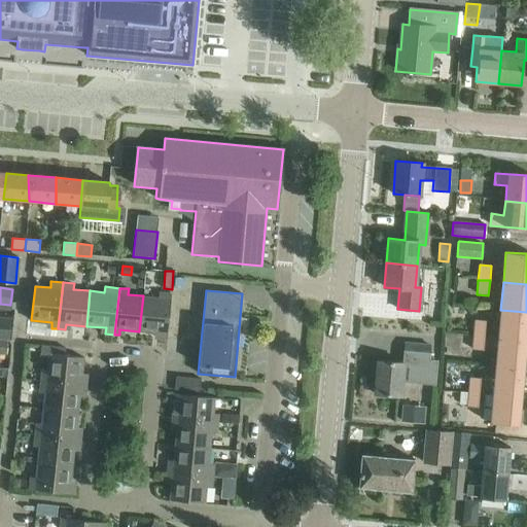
[(143,295),(139,331),(160,334),(160,339),(167,340),(171,293),(159,291),(159,297),(143,295)]
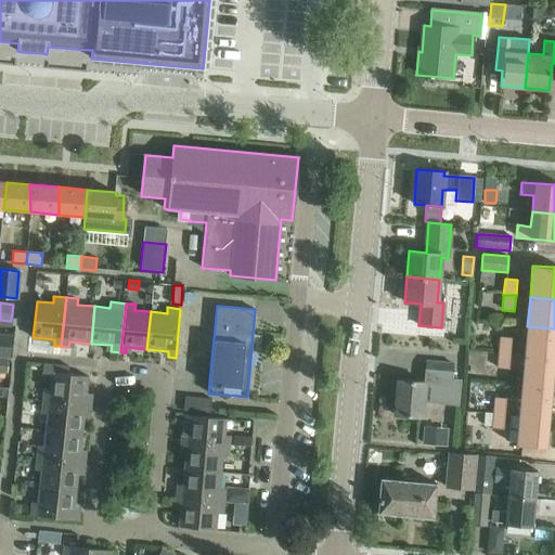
[(525,357),(553,359),(554,359),(554,343),(554,337),(554,328),(527,326),(525,357)]
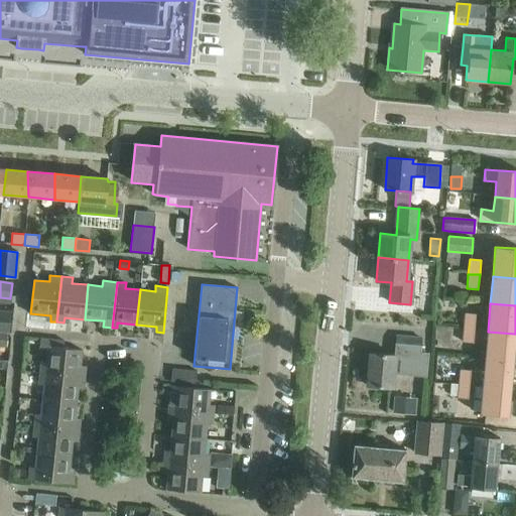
[(0,331),(10,332),(12,311),(0,310),(0,331)]
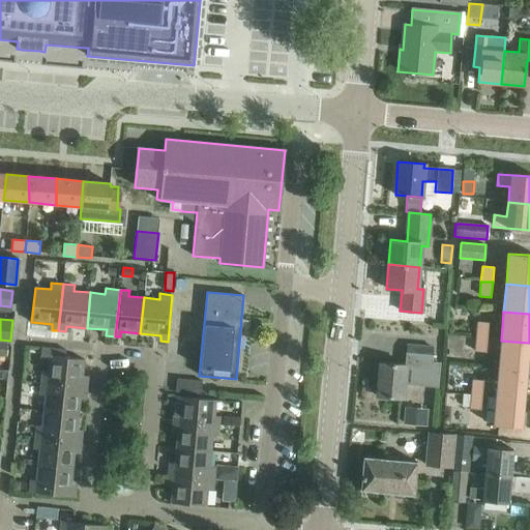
[(477,321),(475,336),(488,337),(489,322),(477,321)]
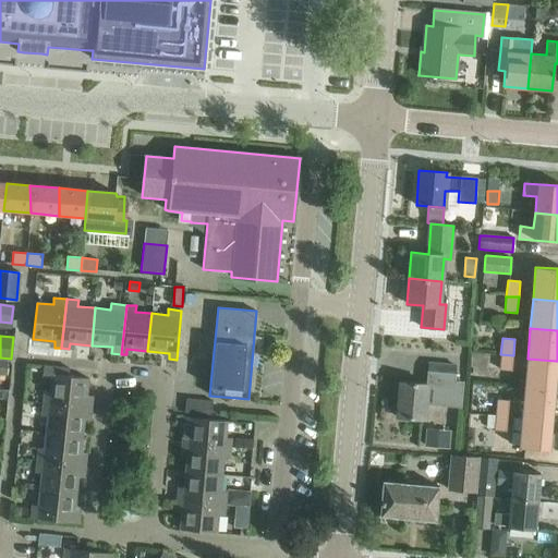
[(512,371),(513,355),(500,354),(499,370),(512,371)]
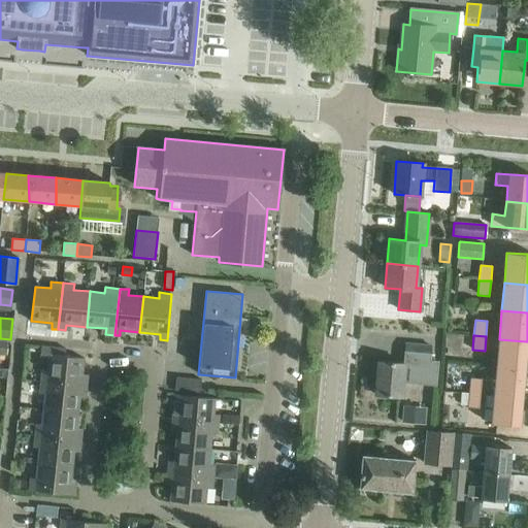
[(499,339),(496,367),(524,369),(526,370),(527,355),(525,355),(526,341),(499,339)]
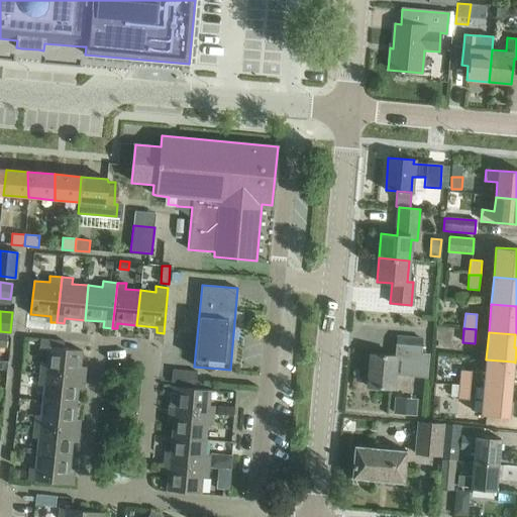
[(397,352),(396,356),(429,358),(430,353),(420,353),(422,338),(398,336),(397,352)]
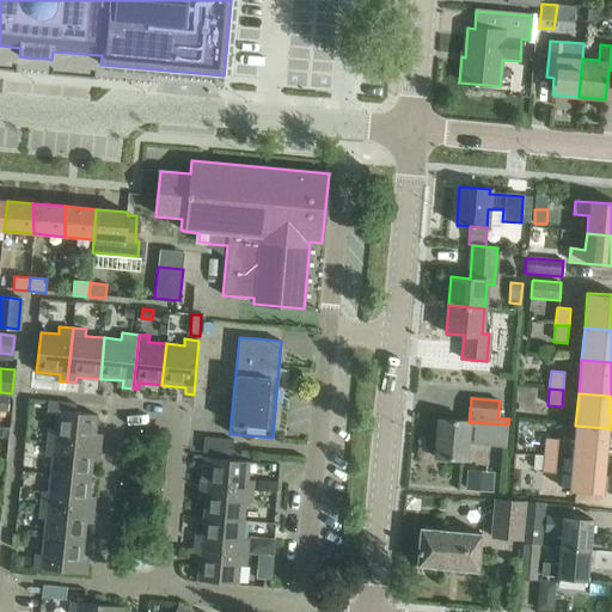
[(48,428),(47,444),(101,448),(101,440),(95,440),(97,415),(75,412),(77,404),(49,402),(48,414),(56,415),(54,429),(48,428)]
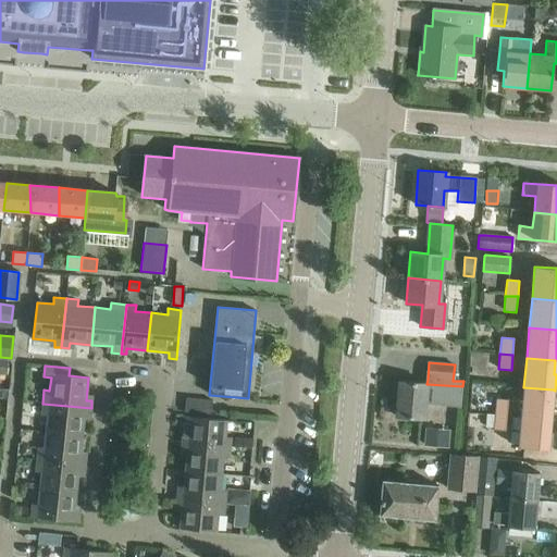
[(399,382),(397,417),(423,419),(424,404),(425,404),(461,407),(462,386),(426,384),(399,382)]
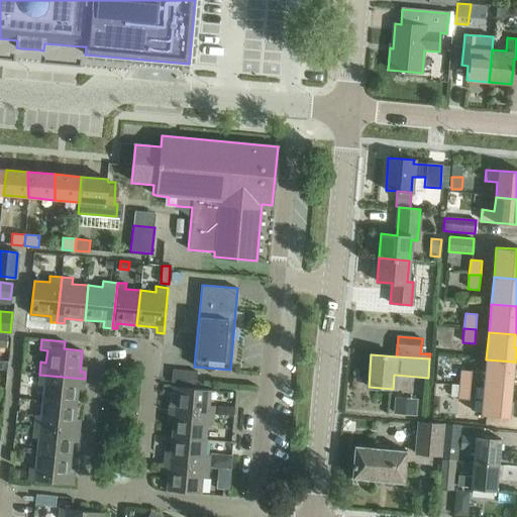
[(484,387),(510,390),(513,390),(514,376),(512,375),(513,362),(486,359),(484,387)]
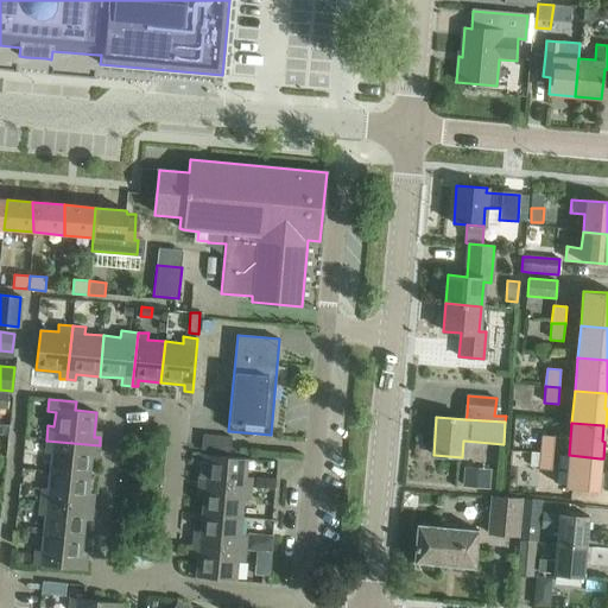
[(232,437),(203,435),(202,450),(230,453),(232,437)]
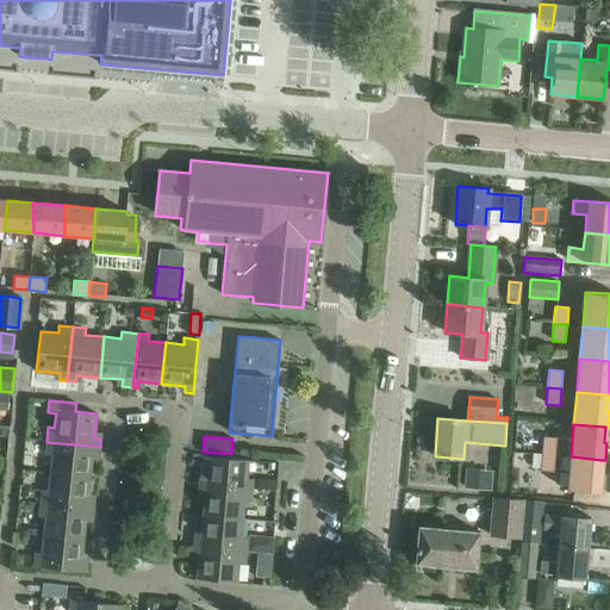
[(543,436),(541,454),(555,455),(556,437),(543,436)]
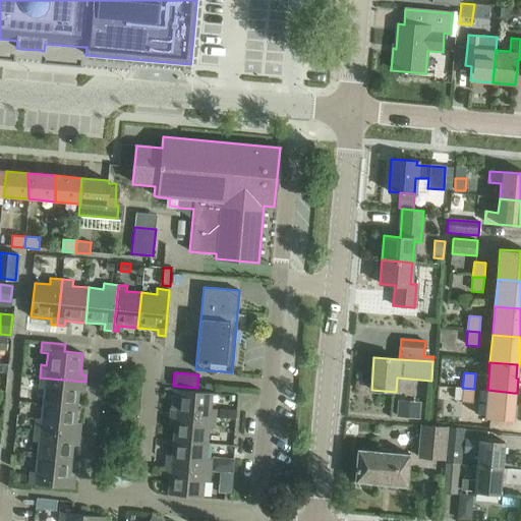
[(44,389),(42,402),(77,406),(78,387),(84,388),(85,382),(40,378),(38,388),(44,389)]
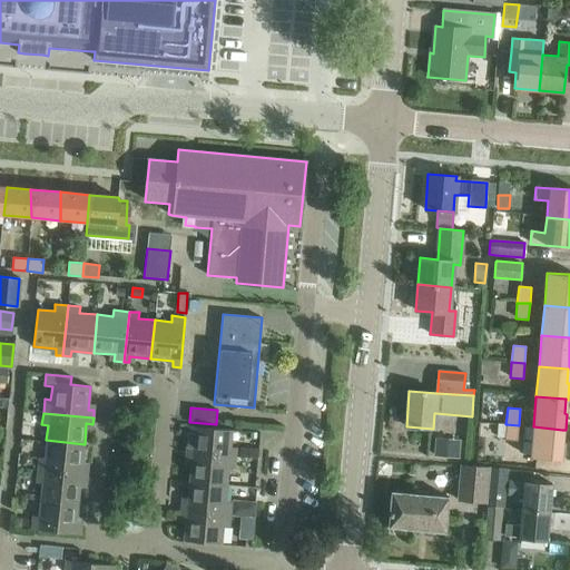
[(517,441),(519,425),(505,424),(504,440),(517,441)]
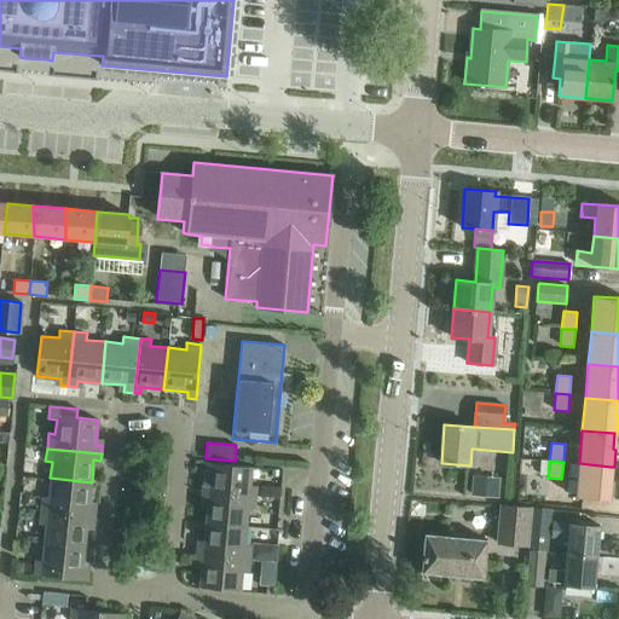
[(252,468),(204,463),(201,499),(208,499),(208,504),(248,509),(254,509),(256,486),(250,486),(252,468)]
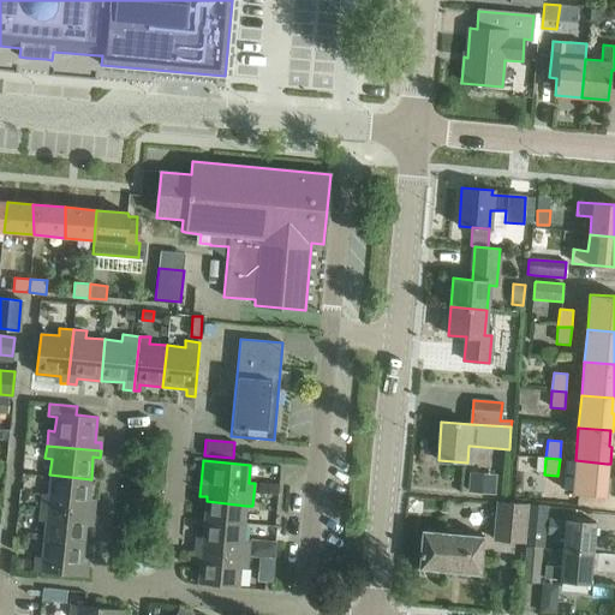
[(575,460),(573,494),(607,496),(608,479),(605,479),(607,464),(575,460)]
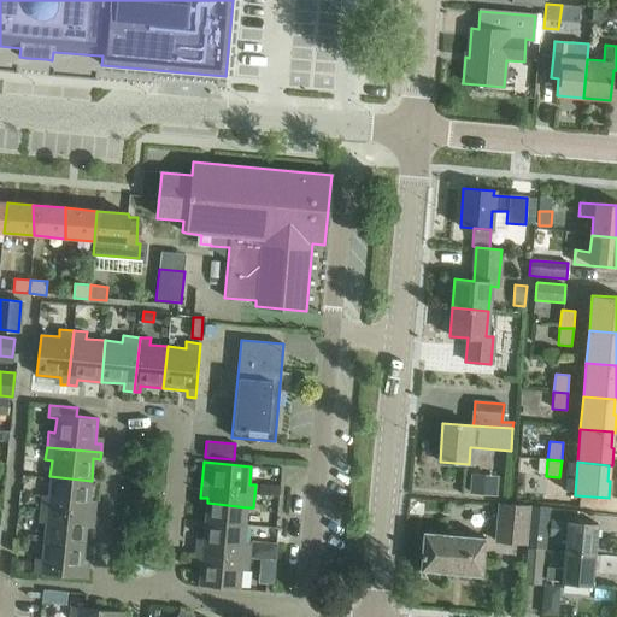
[(471,474),(470,493),(498,495),(499,476),(471,474)]
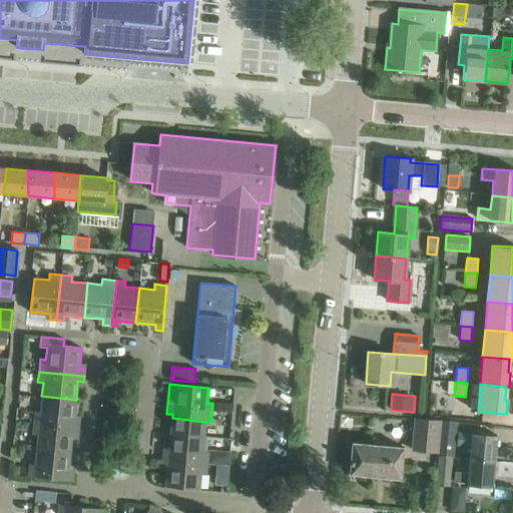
[(34,412),(33,424),(78,428),(79,421),(73,421),(76,400),(41,396),(39,412),(34,412)]
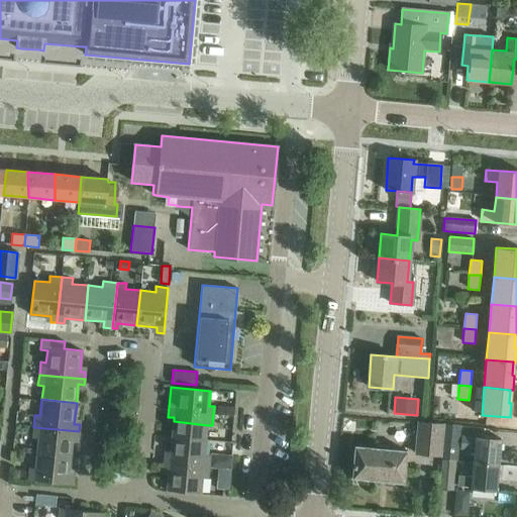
[(218,406),(218,414),(222,414),(221,425),(234,425),(235,415),(234,415),(234,407),(218,406)]
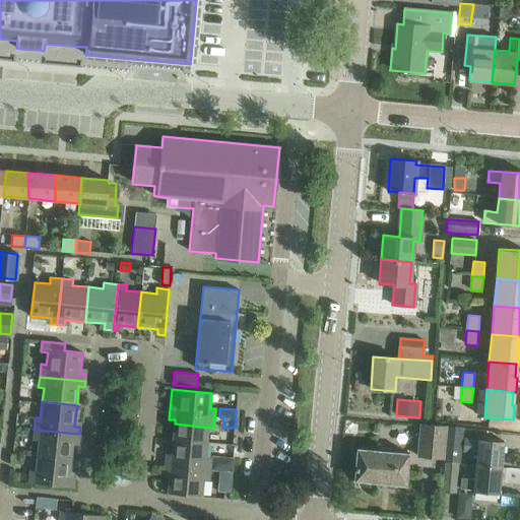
[(175,424),(171,459),(210,462),(211,458),(205,458),(208,428),(175,424)]
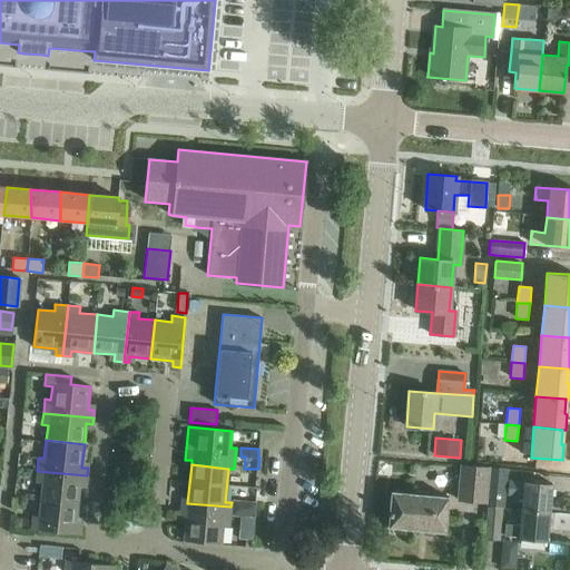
[(458,500),(485,502),(488,502),(488,508),(502,509),(504,509),(508,470),(488,468),(461,465),(458,500)]
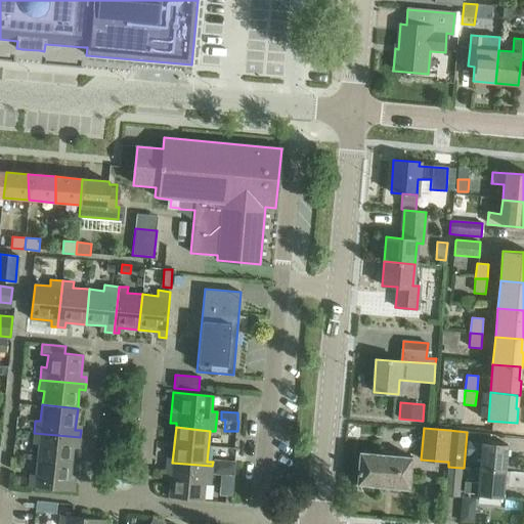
[(38,445),(37,461),(72,464),(74,443),(79,444),(80,437),(34,433),(33,444),(38,445)]
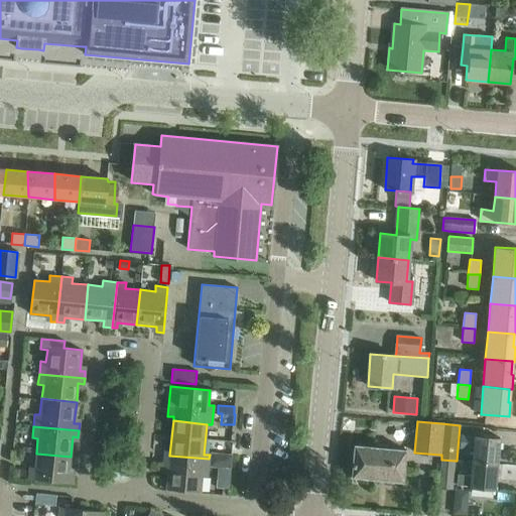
[(473,450),(472,462),(497,465),(499,438),(461,434),(460,448),(473,450)]
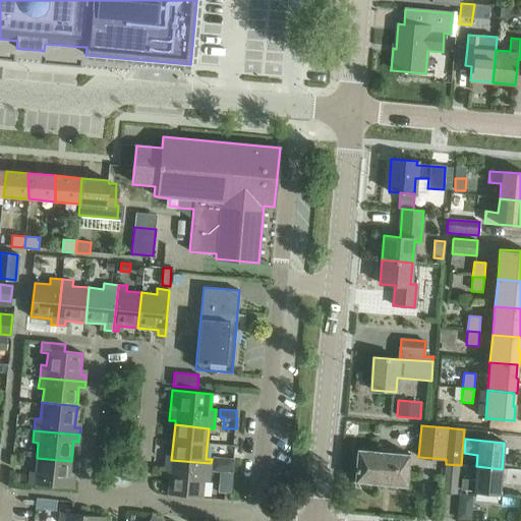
[(407,486),(409,454),(392,453),(393,450),(379,448),(379,451),(357,450),(354,481),(407,486)]
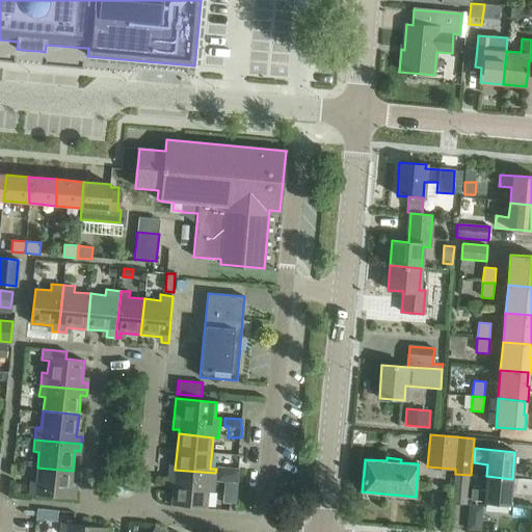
[(71,491),(73,471),(37,468),(35,482),(31,481),(29,495),(75,499),(76,491),(71,491)]
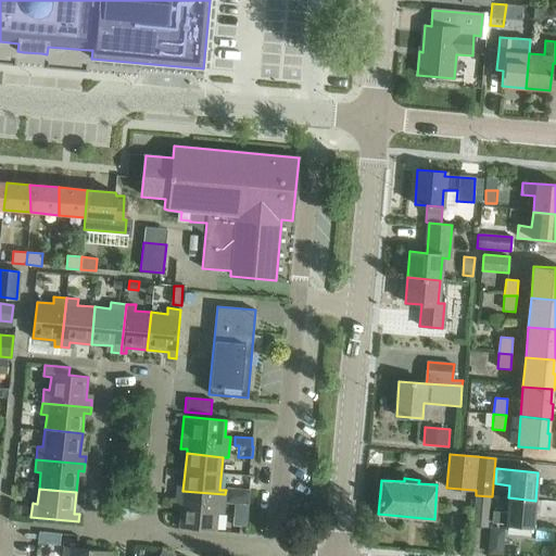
[(238,489),(237,504),(249,505),(250,505),(251,490),(238,489)]
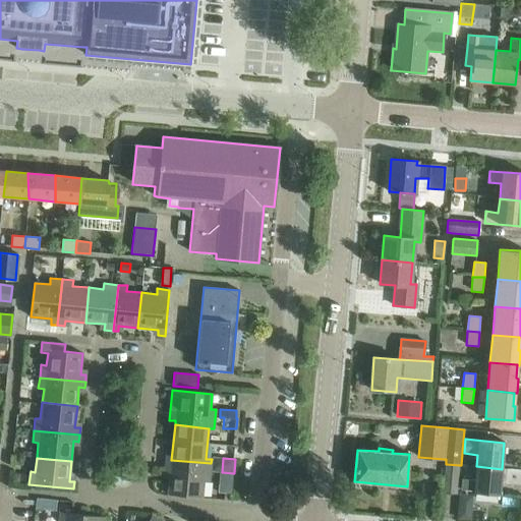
[(170,474),(168,495),(203,498),(204,482),(209,482),(211,463),(171,460),(166,460),(165,474),(170,474)]
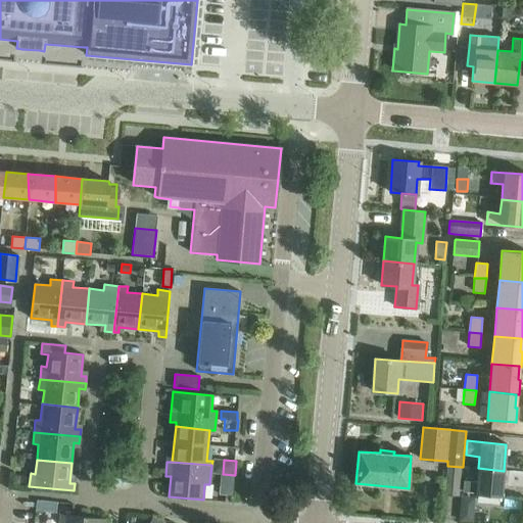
[(458,496),(461,467),(447,466),(445,495),(458,496)]
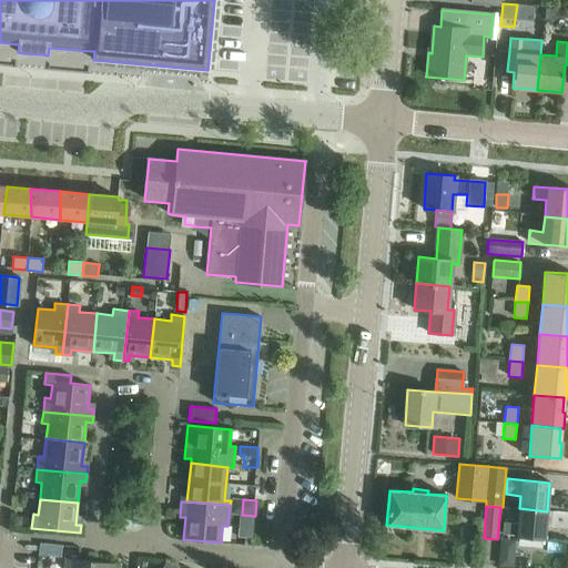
[(503,536),(545,539),(547,511),(519,508),(518,521),(504,520),(503,536)]
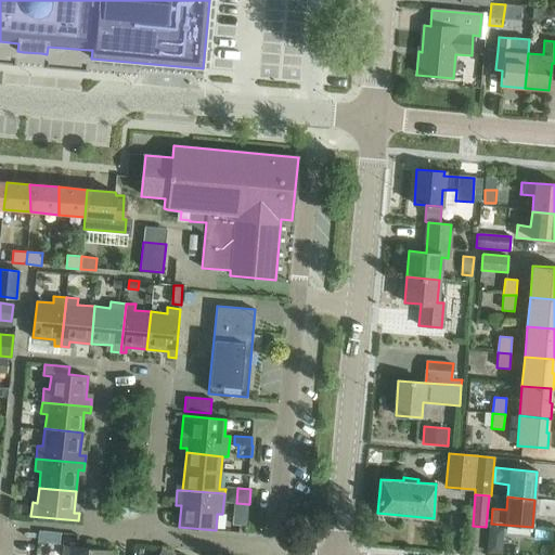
[(233,513),(232,525),(246,526),(247,514),(233,513)]
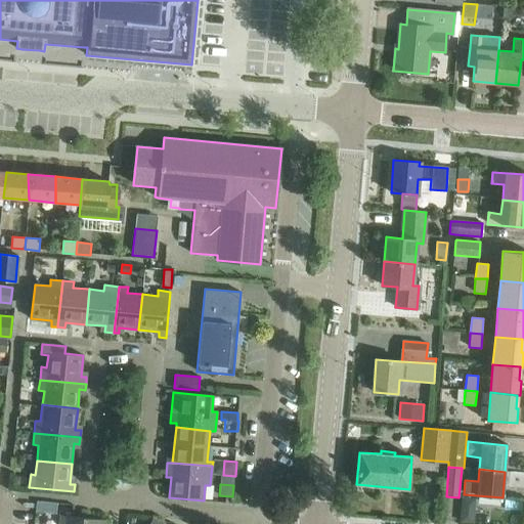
[(37,500),(36,511),(46,512),(47,501),(37,500)]
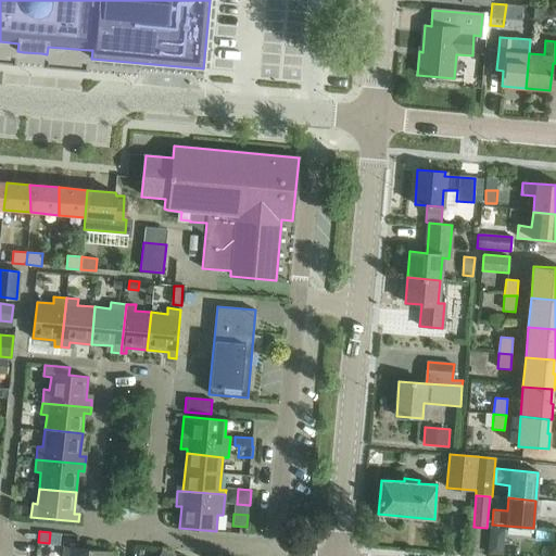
[(490,540),(489,553),(503,555),(503,546),(498,541),(490,540)]
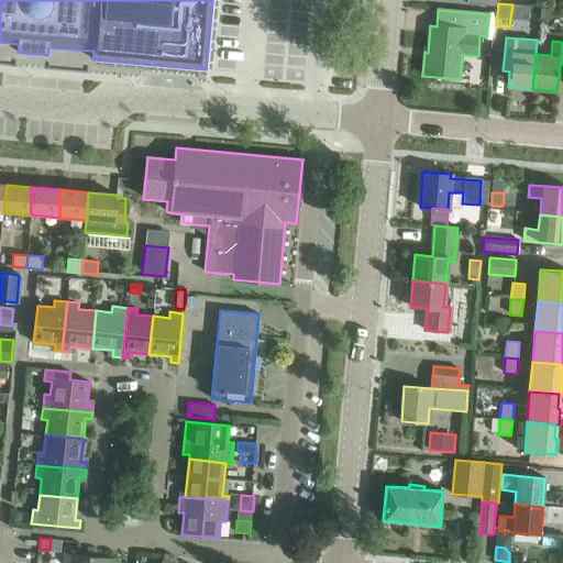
[(112,562),(113,559),(64,553),(63,562),(112,562)]
